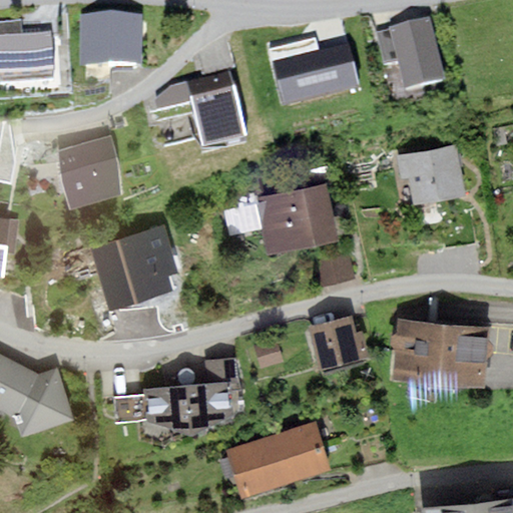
[(142,19),(80,19),(79,71),(141,72),(142,19)]
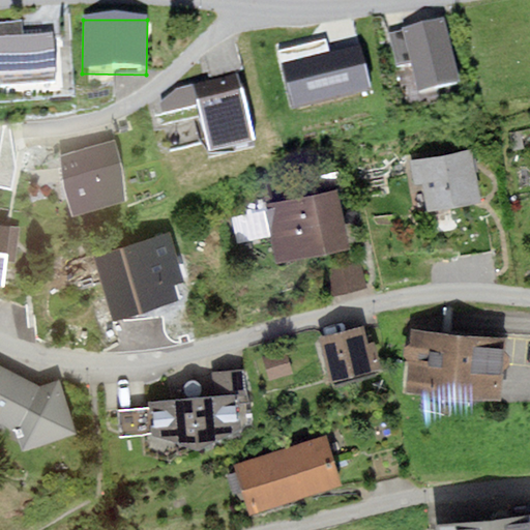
[(0,88),(56,84),(53,36),(24,38),(23,23),(0,24),(0,88)]
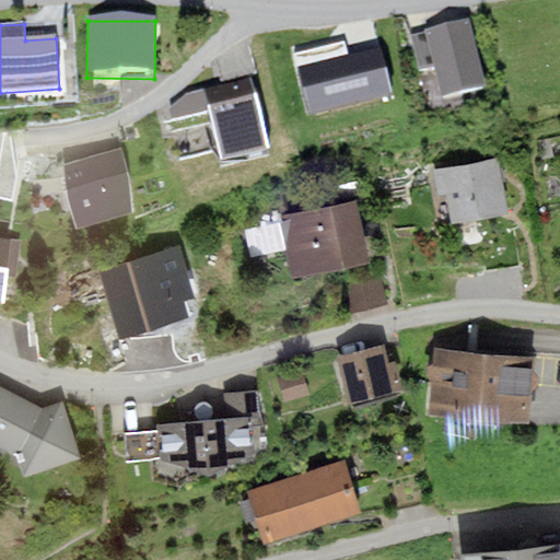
[(485,95),(468,24),(409,37),(418,77),(434,72),(442,105),(485,95)]
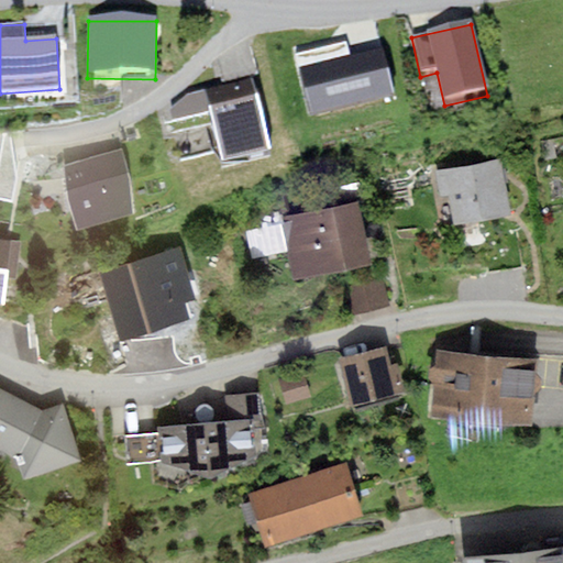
[(307,55),(296,58),(310,116),(393,96),(382,55),(311,73),(307,55)]
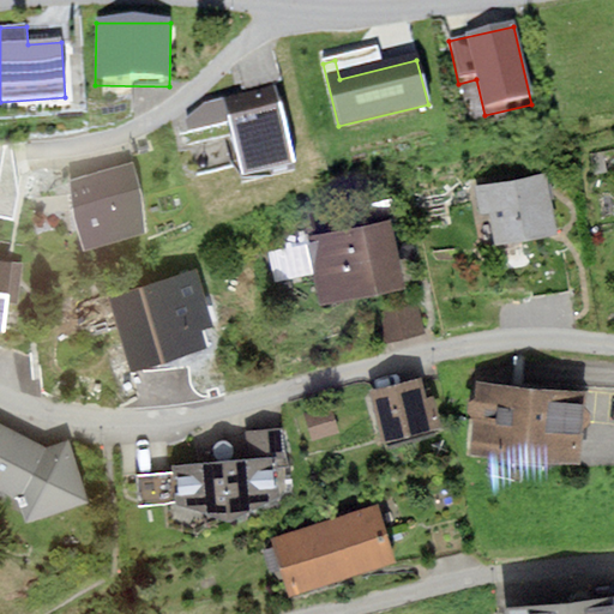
[(277,90),(223,102),(242,188),(296,175),(277,90)]
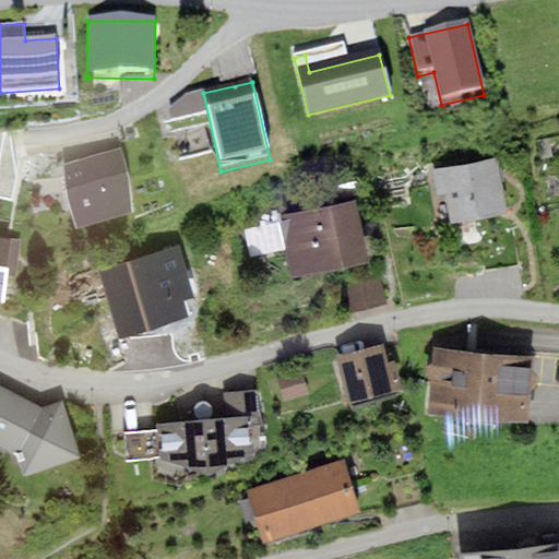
[(62,165),(66,189),(75,229),(132,213),(128,173),(121,149),(62,165)]
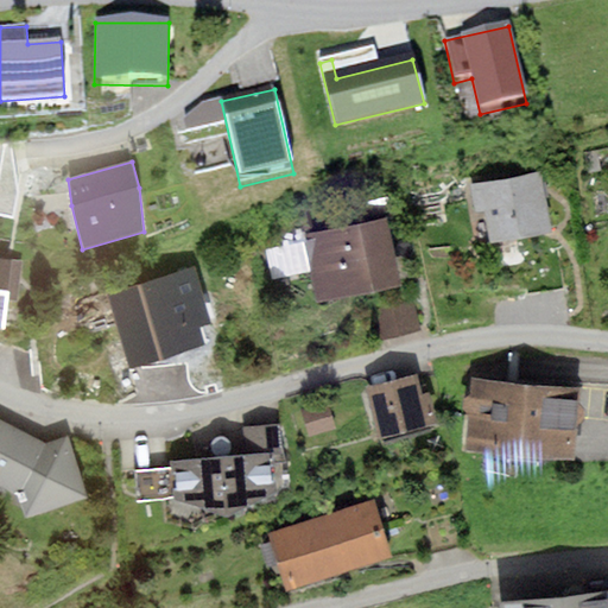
[(552,232),(542,172),(468,184),(473,214),(485,213),(489,242),(552,232)]
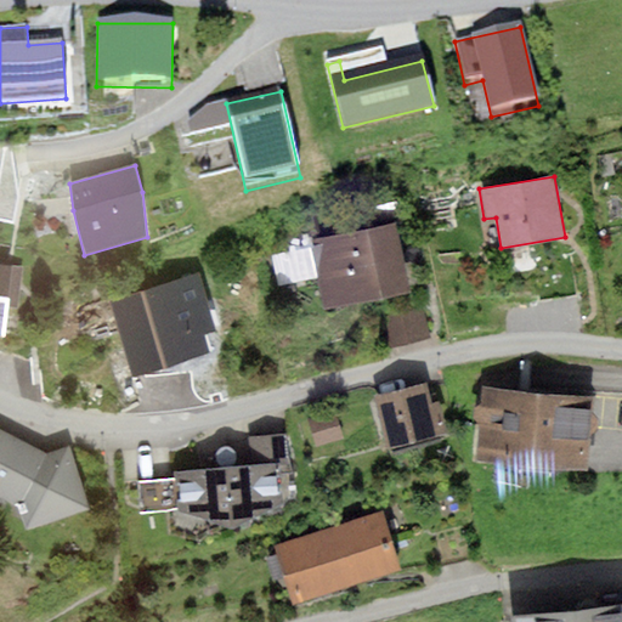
[(395,222),(317,239),(312,219),(256,232),(263,259),(272,256),(278,286),(317,277),(324,312),(411,293),(395,222)]
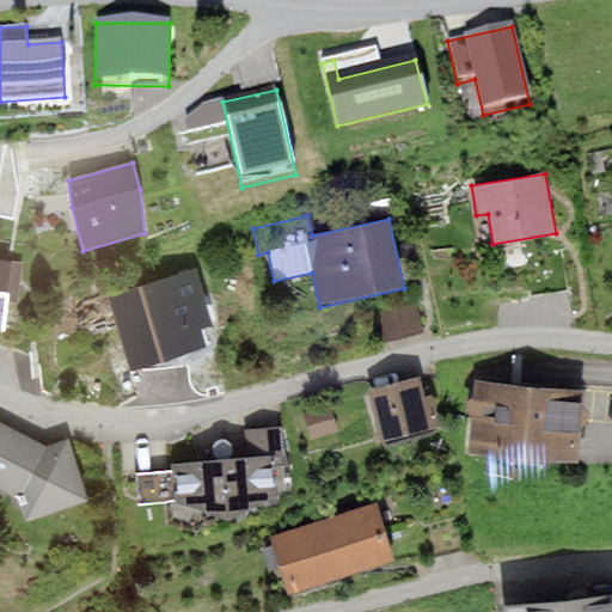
[(0,261),(0,331),(6,332),(10,303),(18,304),(23,264),(0,261)]
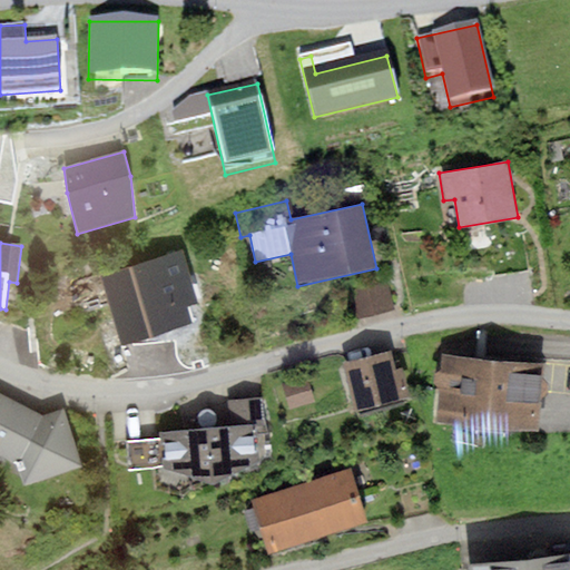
[(99,275),(115,327),(197,303),(182,251),(99,275)]
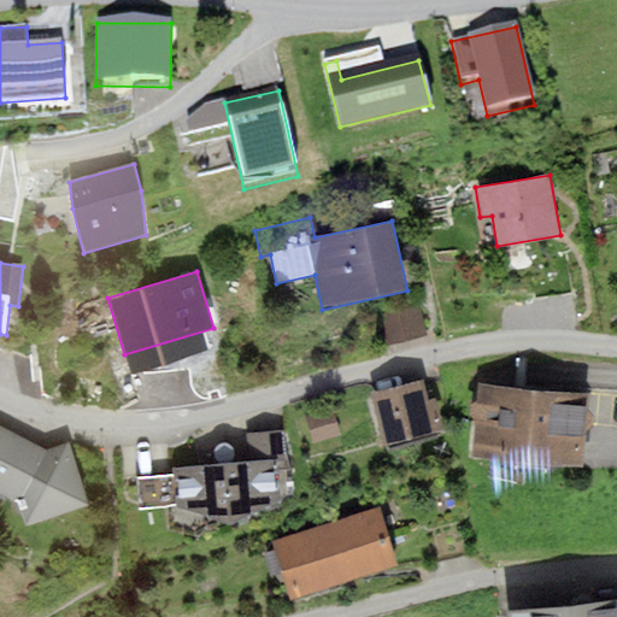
[(427,334),(418,304),(377,316),(386,346),(427,334)]
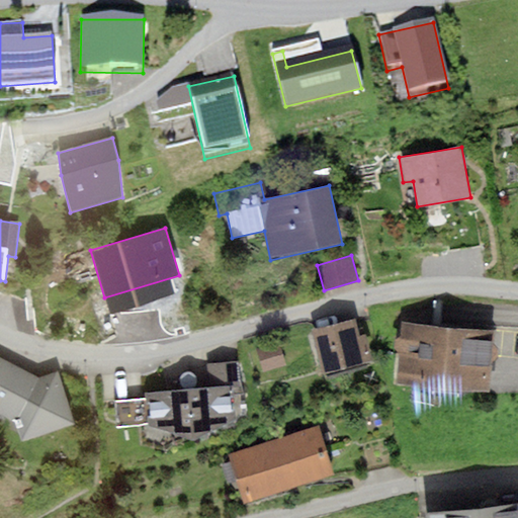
[(355,319),(311,330),(322,373),(372,360),(366,334),(359,336),(355,319)]
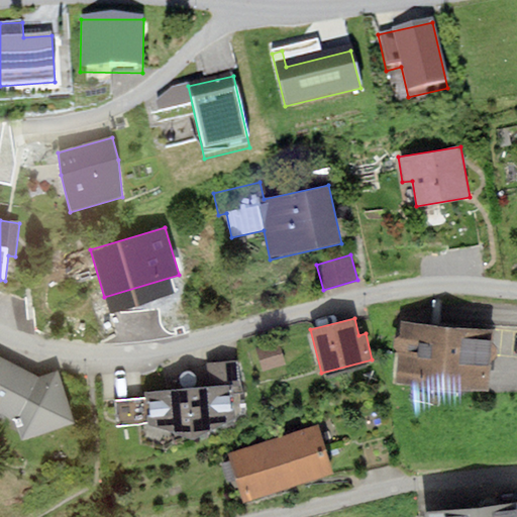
[(396,382),(489,390),(492,362),(497,357),(498,348),(493,343),(494,330),(401,322),(400,336),(394,338),(394,347),(398,352),(396,382)]
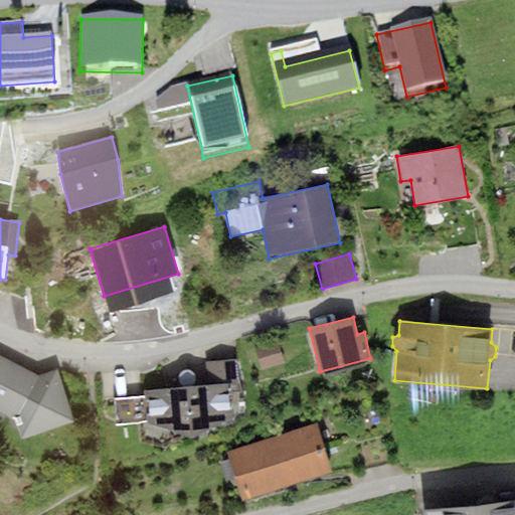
[(277,341),(254,348),(262,369),(284,363),(277,341)]
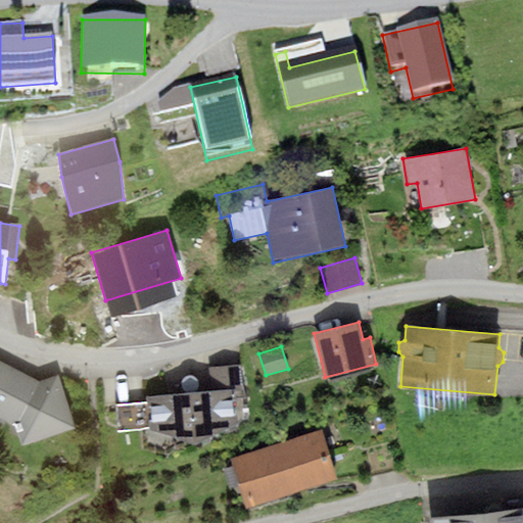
[(0,361),(0,418),(14,426),(22,445),(76,430),(57,374),(39,381),(0,361)]
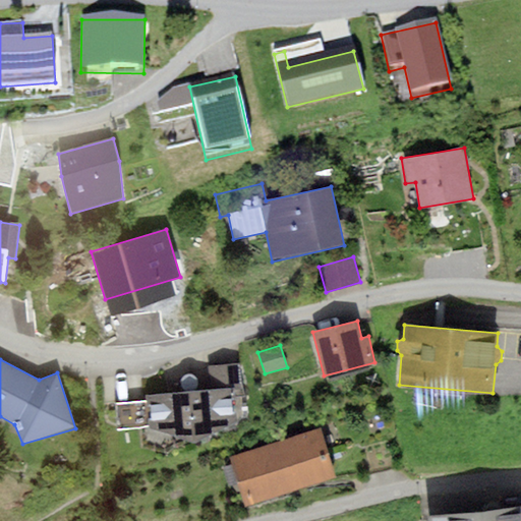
[(237,363),(208,366),(211,388),(233,386),(233,389),(239,389),(237,363)]
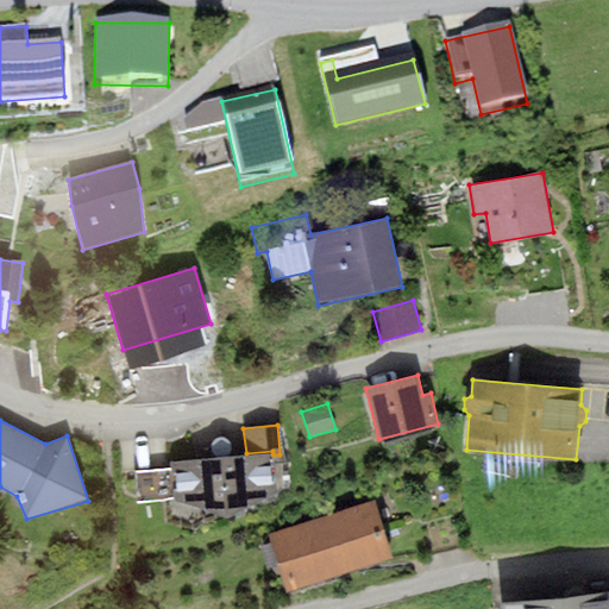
[(228,456),(231,452),(232,450),(232,446),(231,443),(228,439),(226,438),(223,437),(219,437),(215,438),(213,440),(212,444),(211,446),(211,450),(213,453),(215,456),(218,457),(227,456),(228,456)]
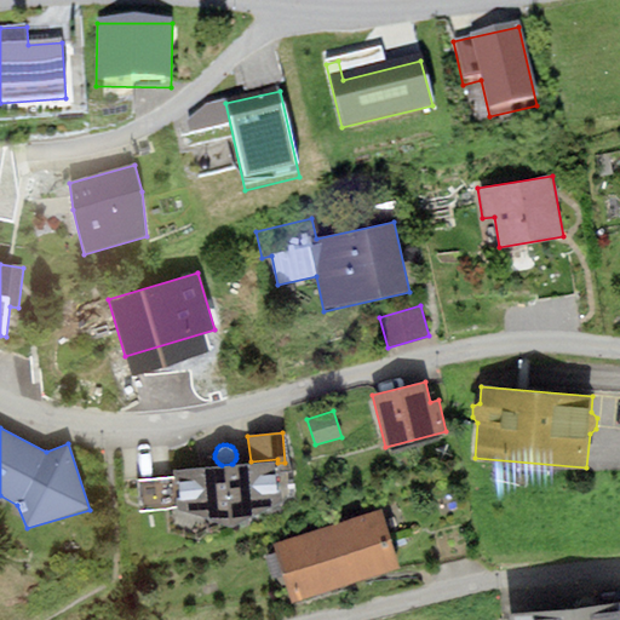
[(222,465),(172,471),(177,511),(231,527),(282,501),(277,463),(277,459),(251,461),(231,464),(222,465)]
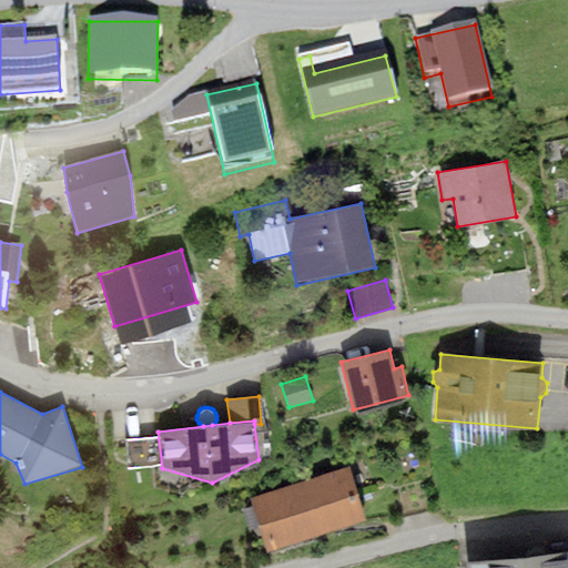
[(250,500),(267,554),(367,520),(350,467),(250,500)]
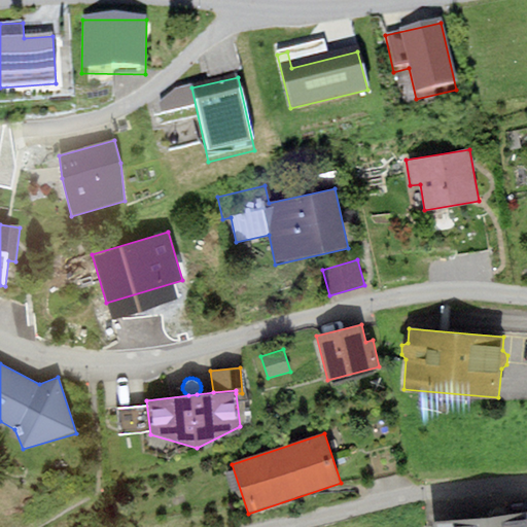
[(526,526),(526,512),(432,523),(432,526),(526,526)]
